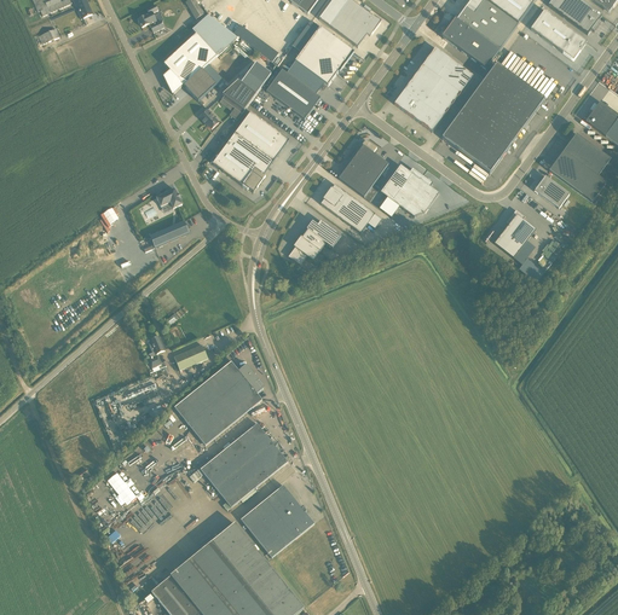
[(33,0),(36,7),(36,9),(36,10),(38,10),(39,9),(41,13),(46,12),(70,1),(70,0),(33,0)]
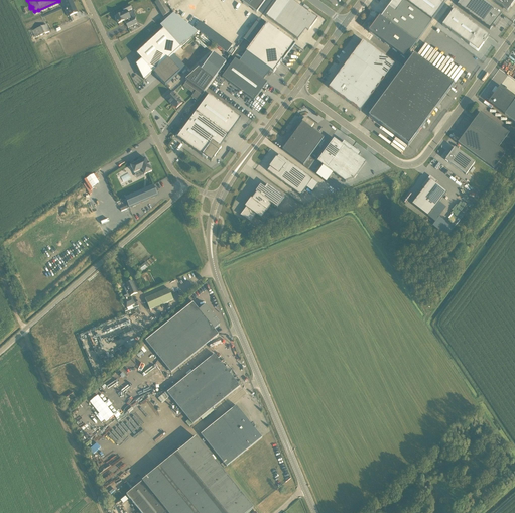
[(59,0),(67,14),(72,12),(76,10),(71,0),(59,0)]
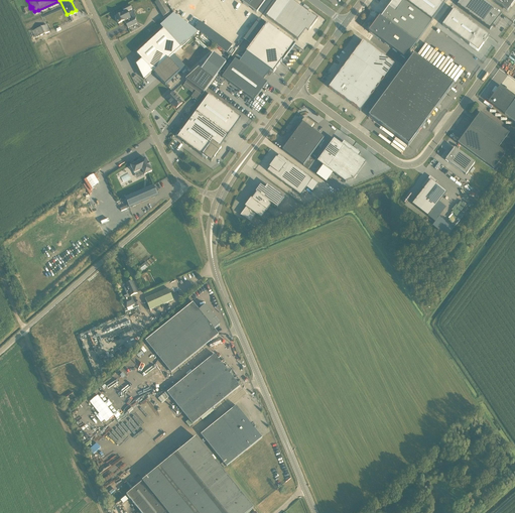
[(169,10),(162,0),(153,0),(162,14),(169,10)]
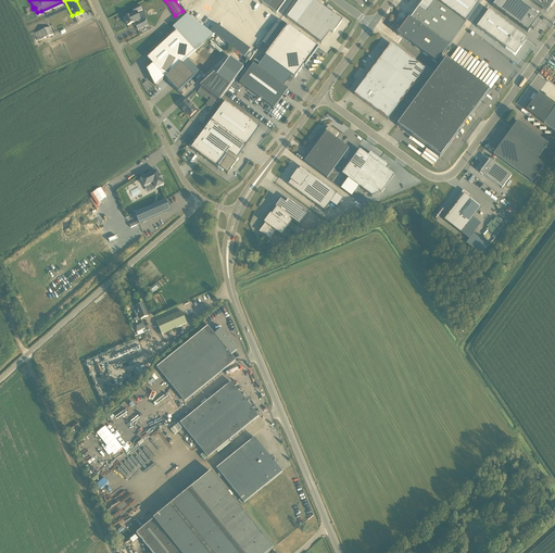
[(260,0),(275,11),(282,0),(260,0)]
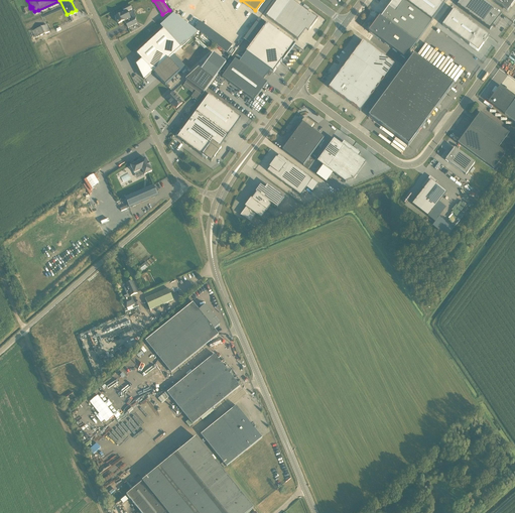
[(287,0),(273,20),(297,38),(304,29),(305,26),(306,27),(307,28),(308,26),(315,16),(309,12),(306,9),(293,0),(287,0)]
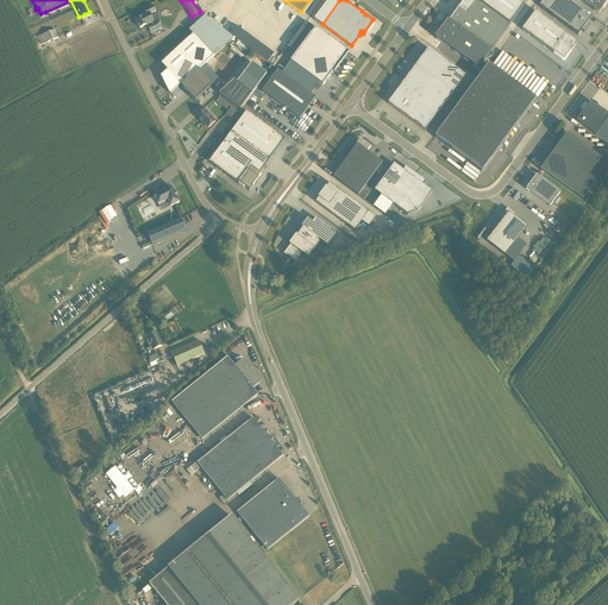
[(508,24),(476,0),(474,0),(465,12),(457,6),(449,18),(447,17),(434,35),(477,67),(508,24)]
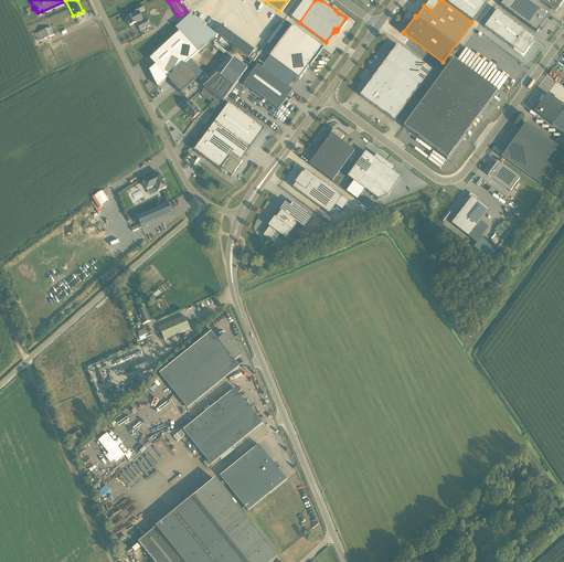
[(501,0),(499,3),(535,30),(539,25),(541,28),(547,19),(545,17),(549,12),(531,0),(501,0)]
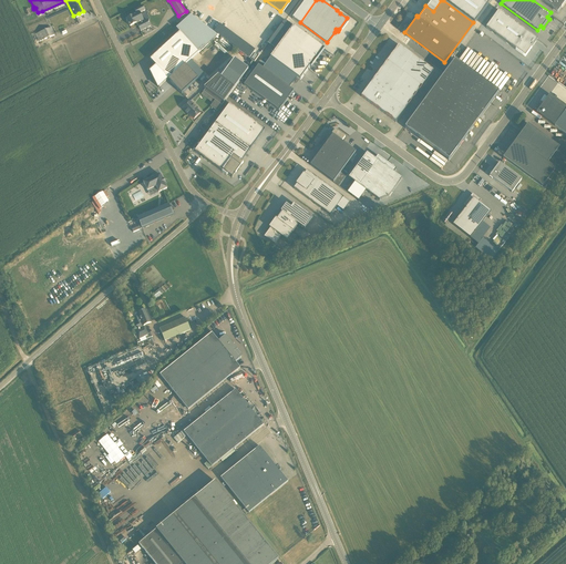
[(543,0),(551,6),(556,10),(563,0),(543,0)]
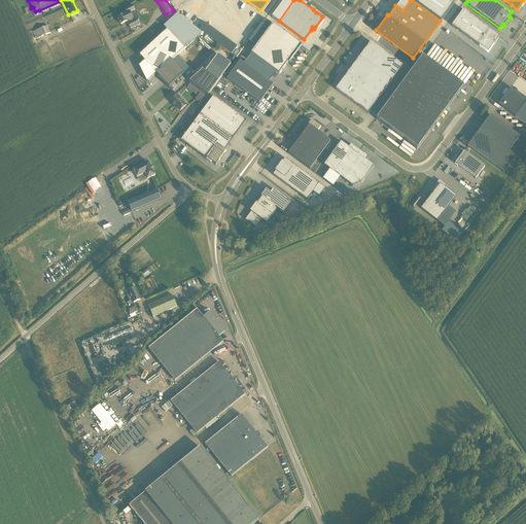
[(129,9),(133,7),(134,6),(132,2),(129,4),(125,6),(126,9),(116,14),(119,22),(124,20),(126,19),(127,21),(130,26),(134,24),(139,21),(136,15),(133,18),(129,9)]
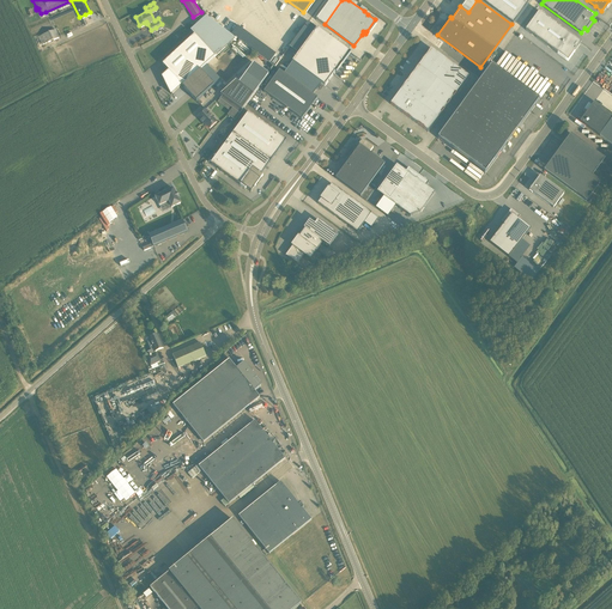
[(538,8),(525,26),(567,58),(580,40),(538,8)]
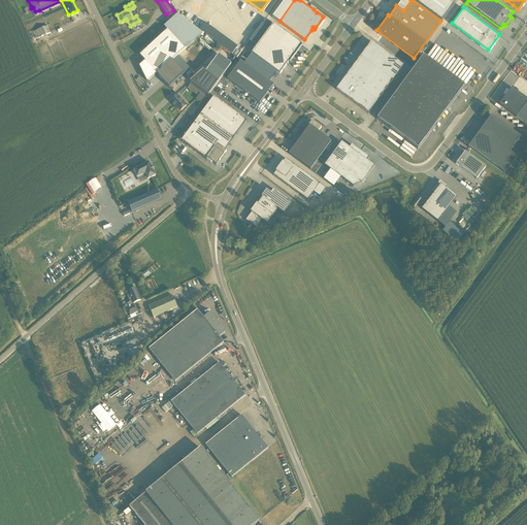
[(231,51),(236,43),(202,20),(197,27),(231,51)]
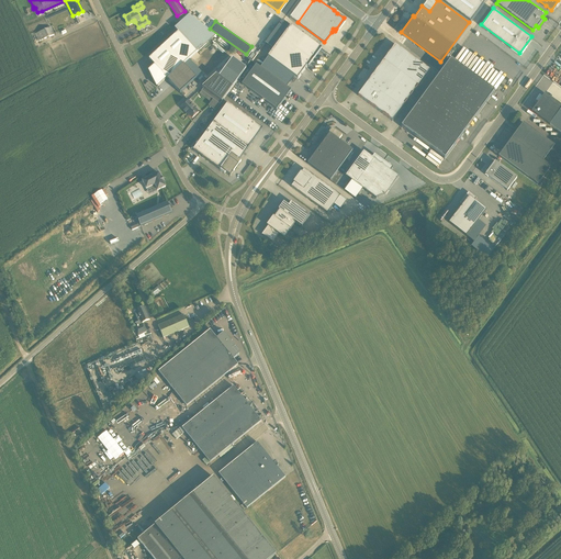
[(290,23),(267,54),(296,76),(306,64),(321,46),(290,23)]
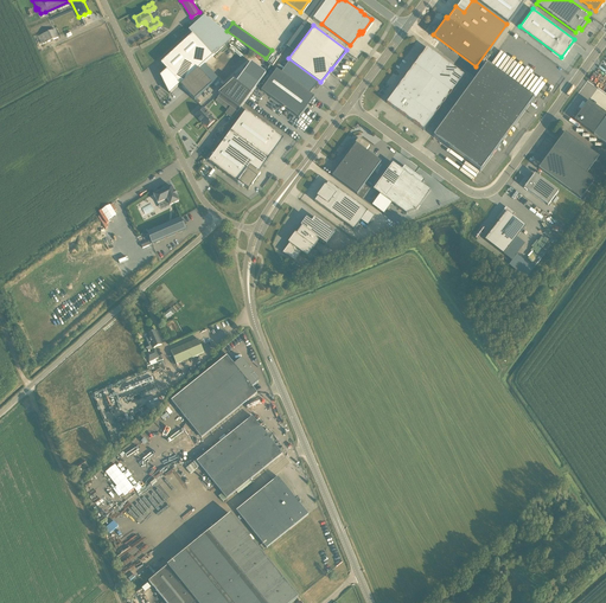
[(40,42),(44,40),(57,34),(53,26),(37,33),(40,42)]
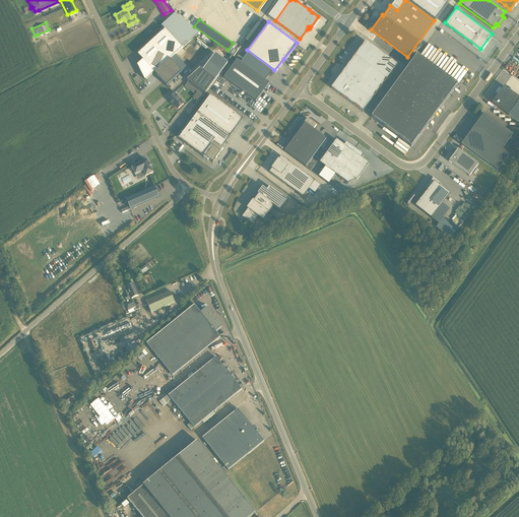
[(164,27),(137,52),(142,58),(138,62),(139,63),(138,65),(144,77),(152,69),(153,70),(169,57),(181,46),(164,27)]
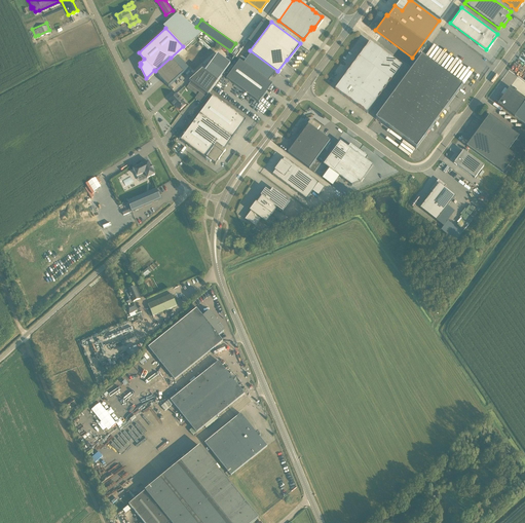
[(401,63),(369,39),(334,86),(366,110),(401,63)]
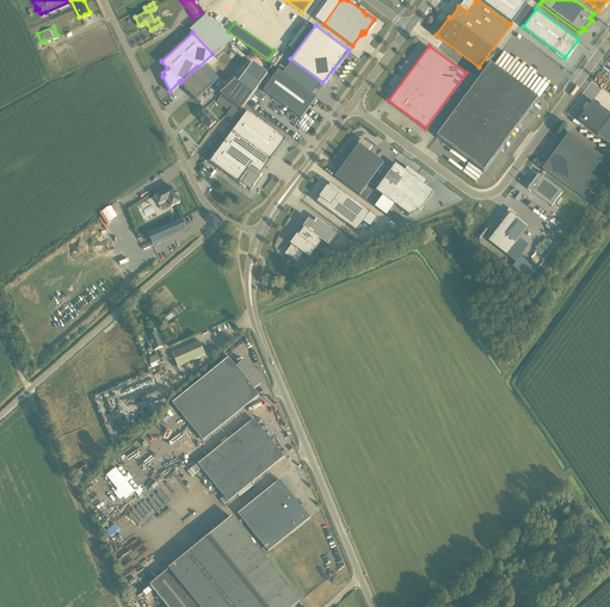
[(482,169),(503,142),(536,97),(490,62),(436,135),(482,169)]
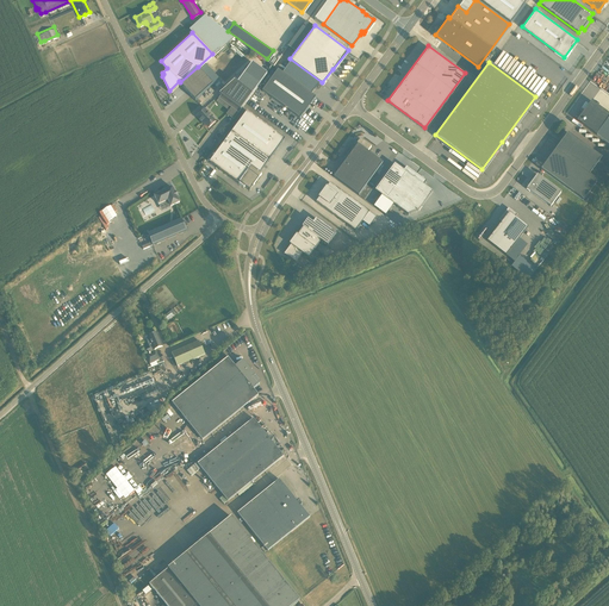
[(194,98),(212,81),(199,66),(181,82),(181,83),(182,83),(186,88),(186,87),(190,92),(194,97),(193,97),(194,98)]
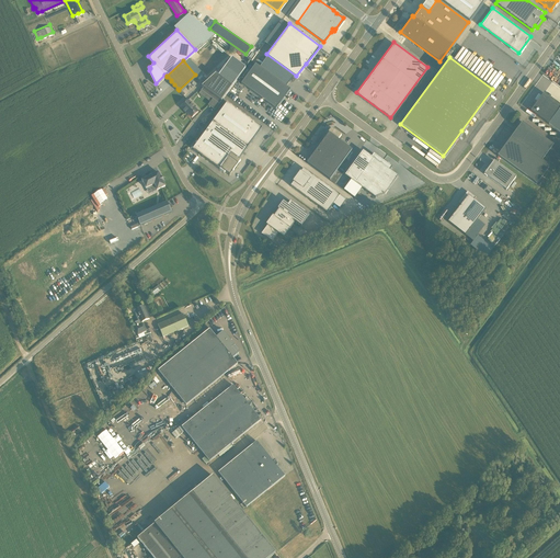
[(254,61),(240,81),(275,106),(289,87),(254,61)]
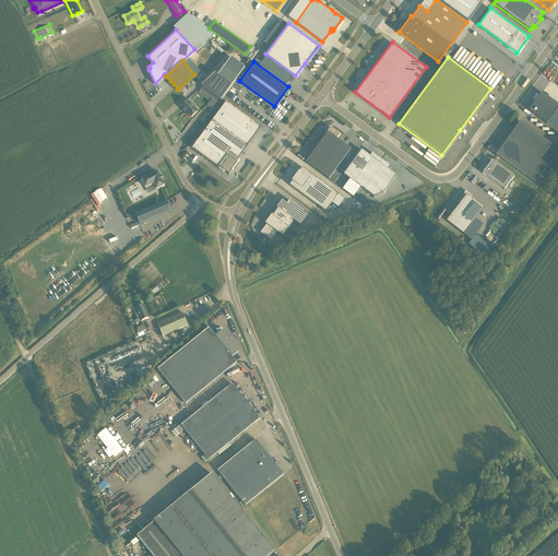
[(230,83),(214,71),(200,84),(201,85),(200,87),(217,101),(230,83)]
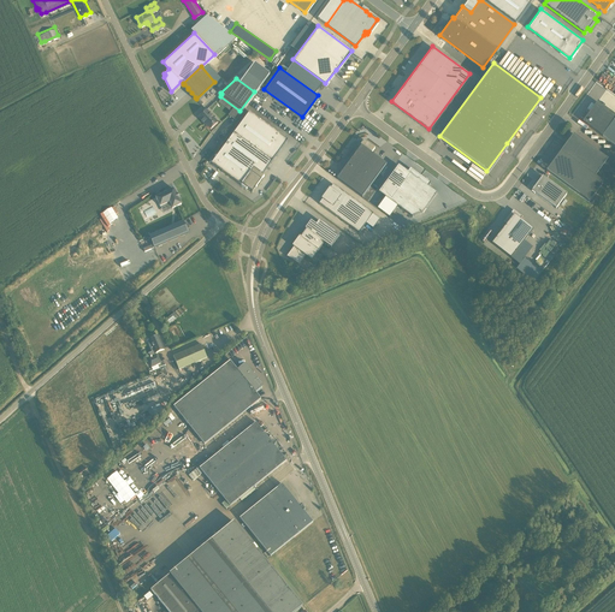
[(614,113),(596,100),(581,119),(602,134),(614,114),(614,113)]
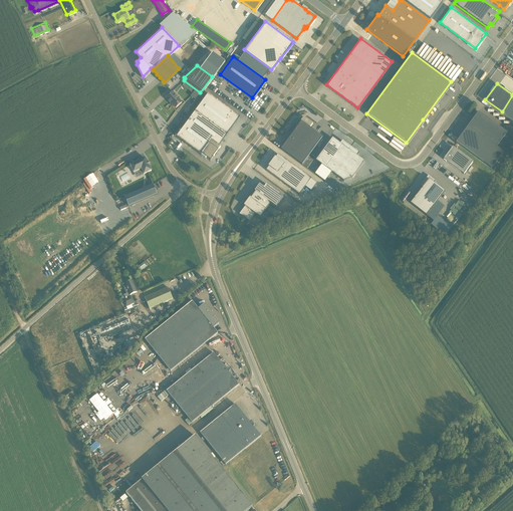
[(175,105),(181,99),(171,89),(165,95),(170,100),(175,105)]
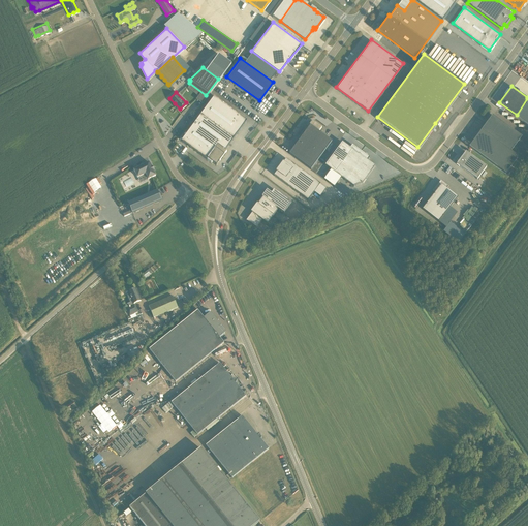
[(213,94),(199,113),(233,136),(246,118),(213,94)]
